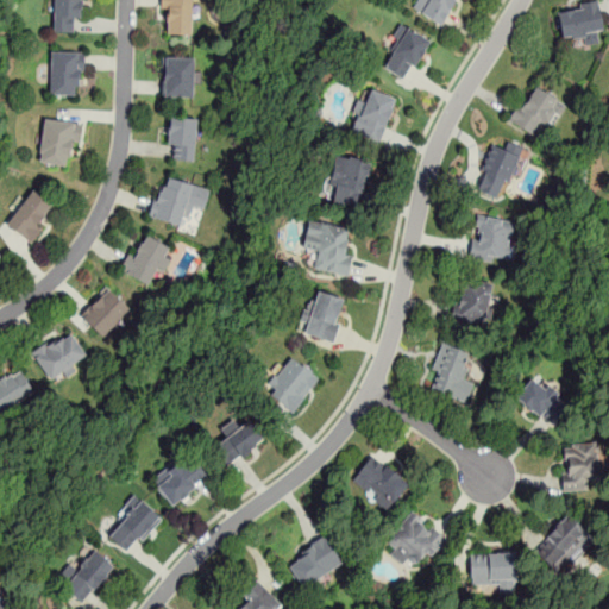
[(54,0),(54,32),(81,32),(81,0),(54,0)]
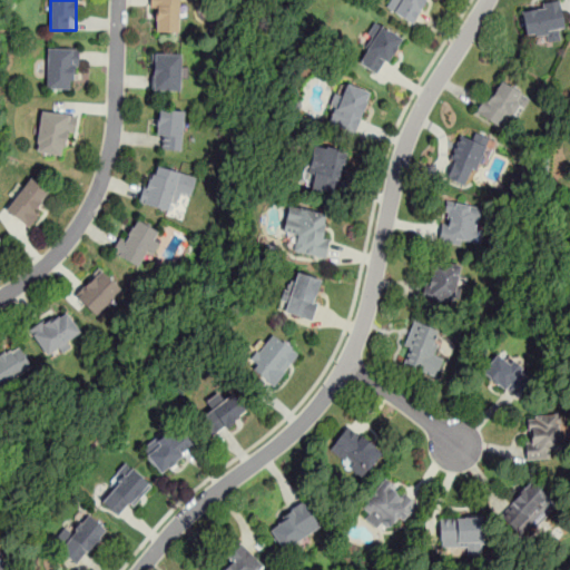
[(153,0),(153,32),(179,32),(179,0),(153,0)]
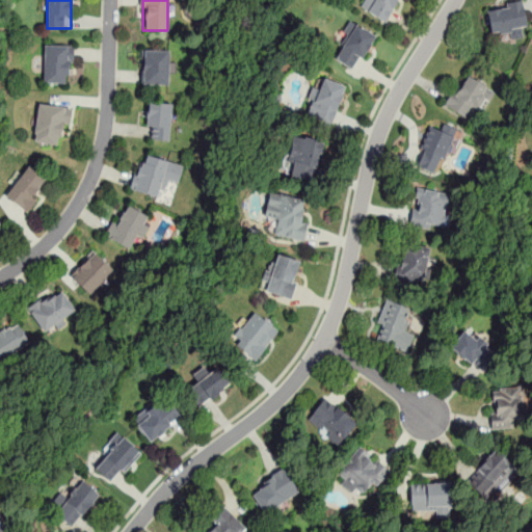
[(397,0),(364,0),(360,7),(384,22),(397,0)]
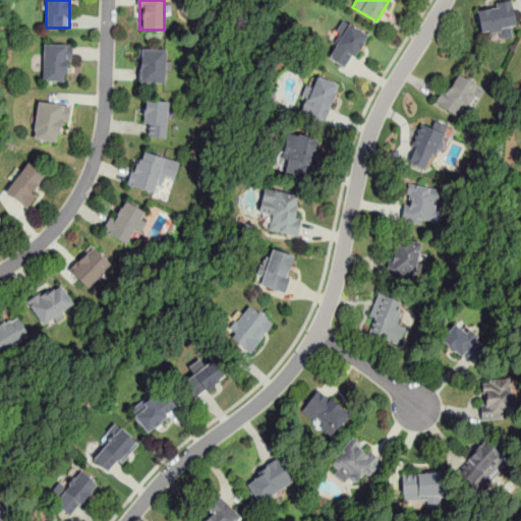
[(510,0),(476,7),(481,34),(516,26),(510,0)]
